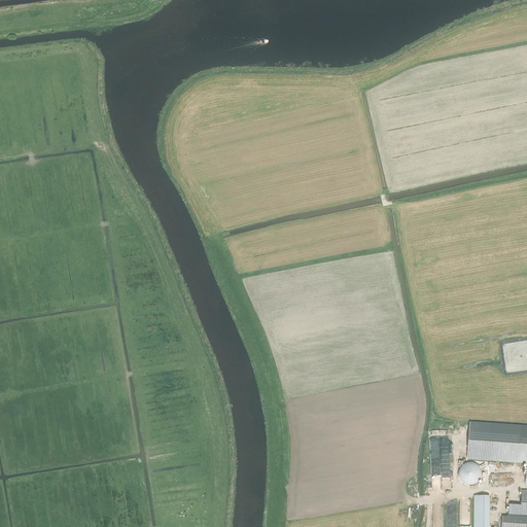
[(526,426),(469,423),(467,459),(526,462),(526,426)]
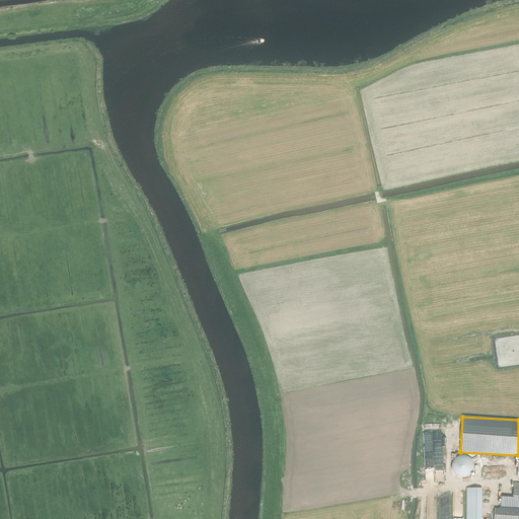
[(518,483),(514,483),(513,498),(501,497),(501,507),(518,508),(518,483)]
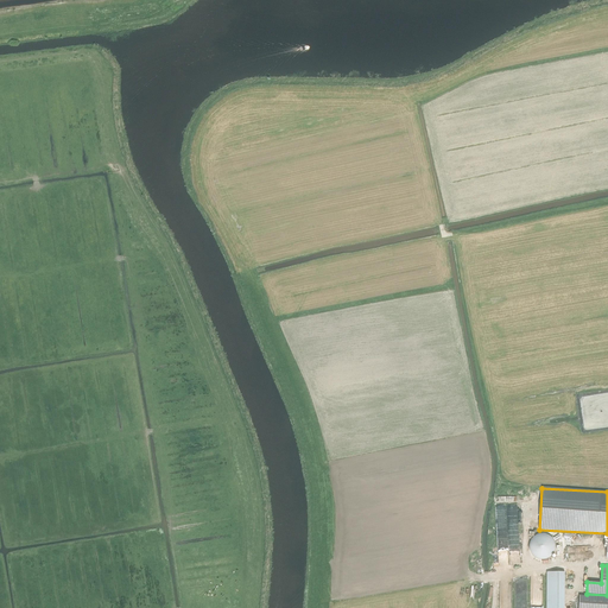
[(564,607),(565,572),(546,572),(546,607),(564,607)]
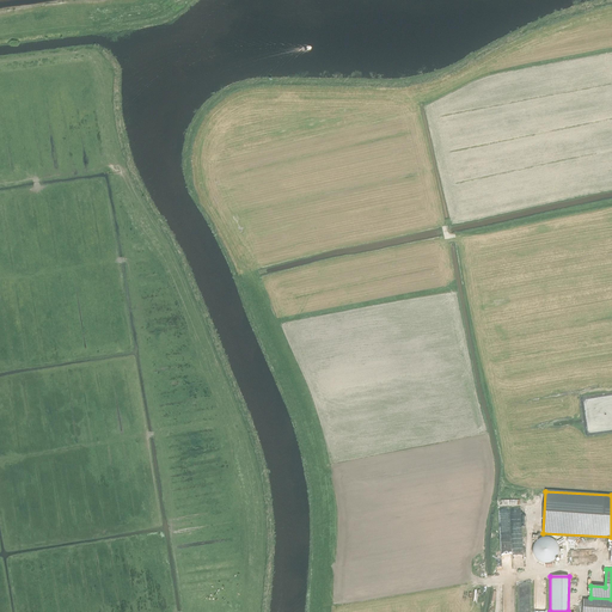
[(582,611),(611,611),(611,599),(591,598),(589,599),(587,599),(587,600),(583,600),(582,611)]
